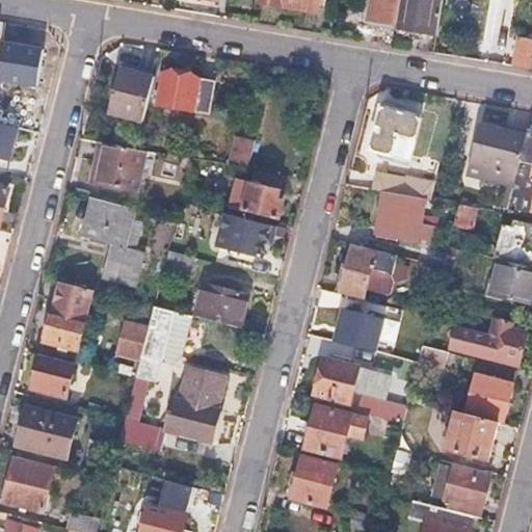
[(317,0),(280,0),(278,6),(315,12),(317,0)]
